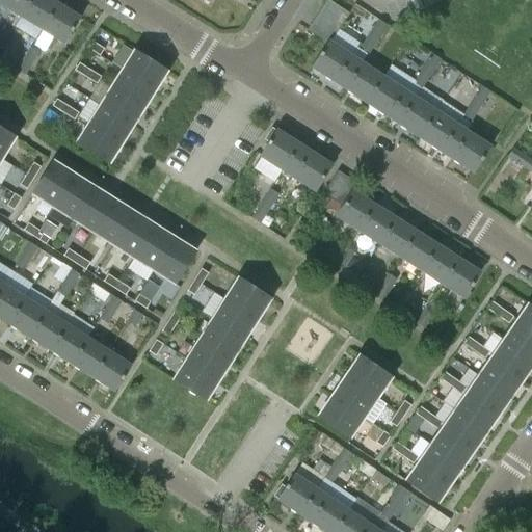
[(0,0),(0,3),(21,17),(30,0),(0,0)]
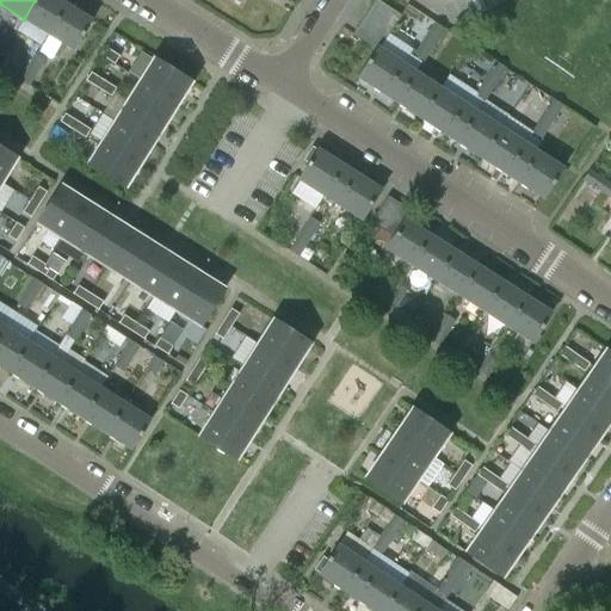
[(57,0),(35,0),(24,19),(48,35),(66,5),(57,0)]
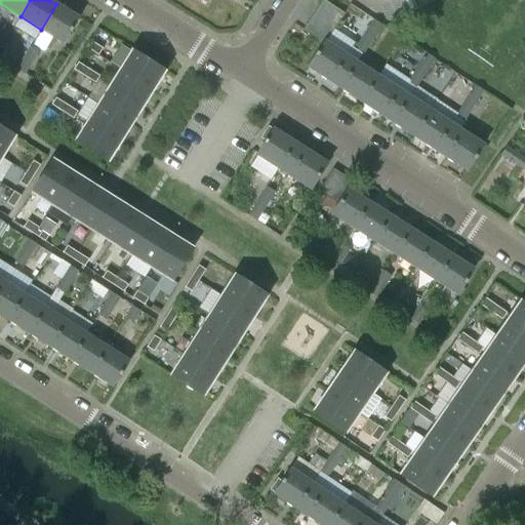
[(322,1),(316,10),(336,24),(344,14),(322,1)]
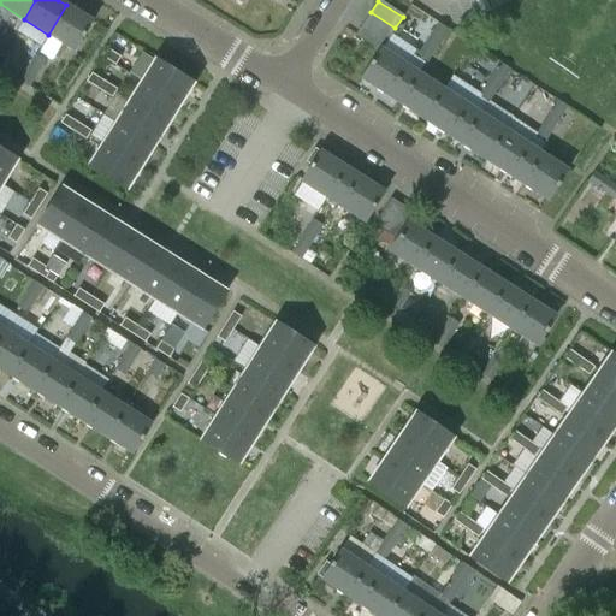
[(66,5),(48,35),(73,49),(81,37),(82,37),(84,34),(84,33),(92,21),(66,5)]
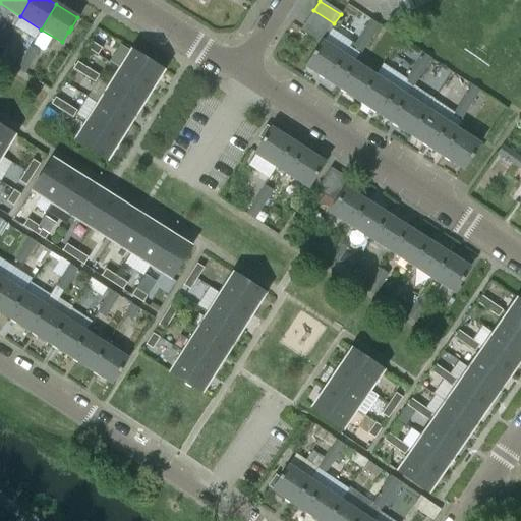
[(328,34),(334,23),(313,10),(307,20),(328,34)]
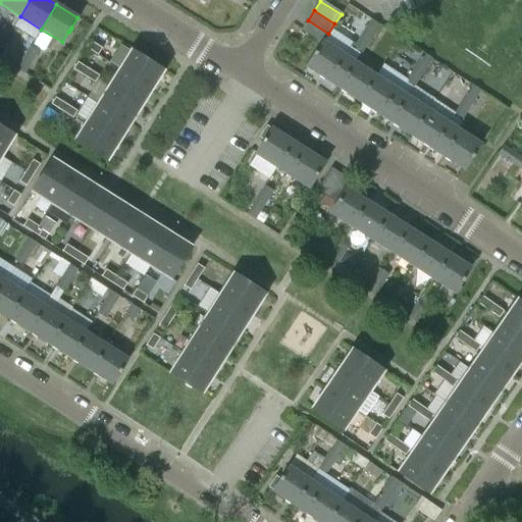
[(369,39),(378,24),(371,19),(362,34),(369,39)]
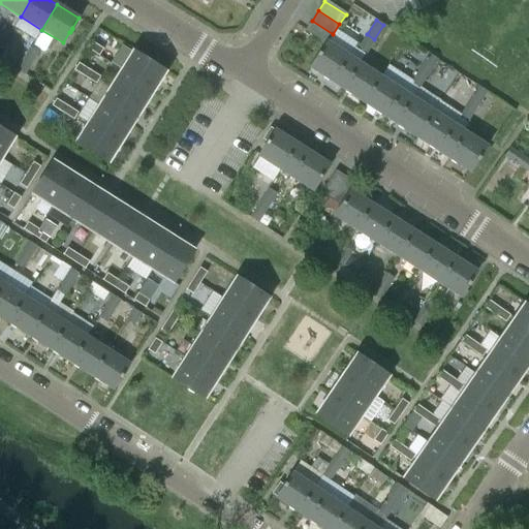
[(327,42),(333,34),(312,21),(306,30),(325,43),(327,42)]
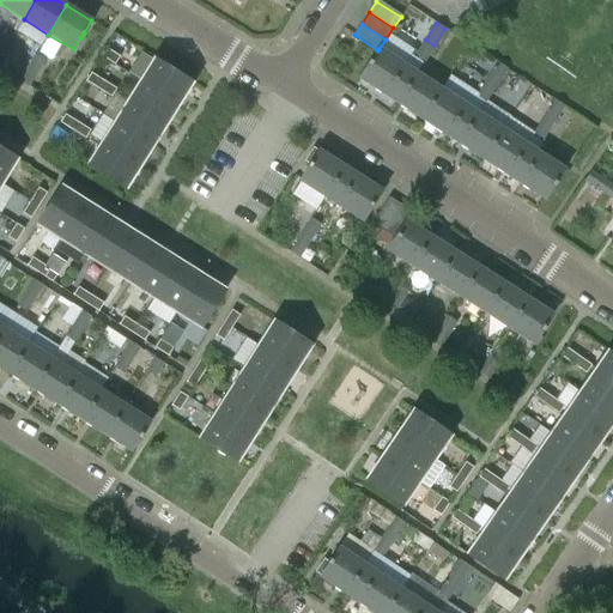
[(42,53),(56,59),(64,43),(49,37),(42,53)]
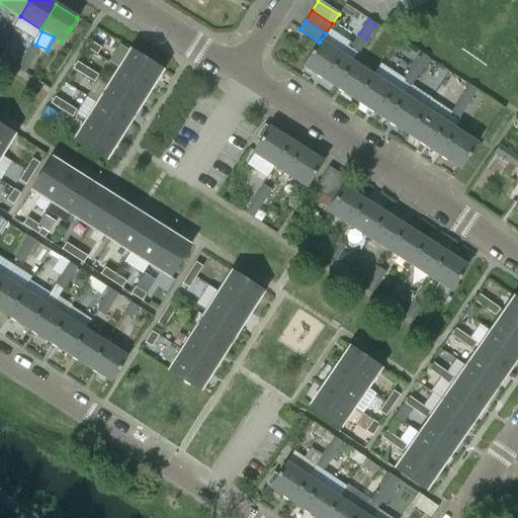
[(357,53),(366,38),(359,33),(350,48),(357,53)]
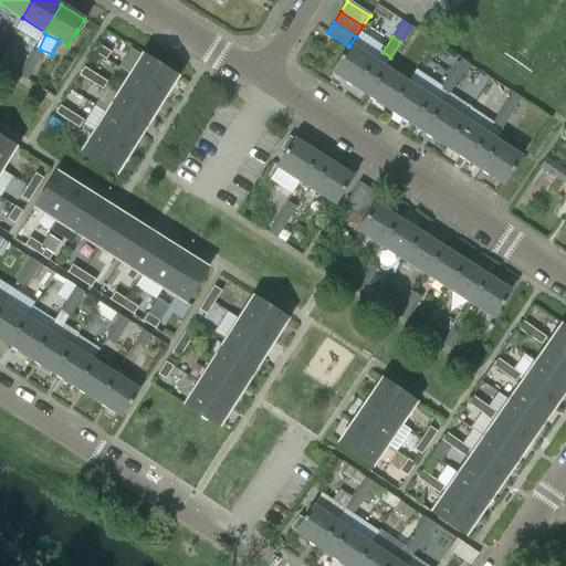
[(93,53),(106,61),(111,53),(98,45),(93,53)]
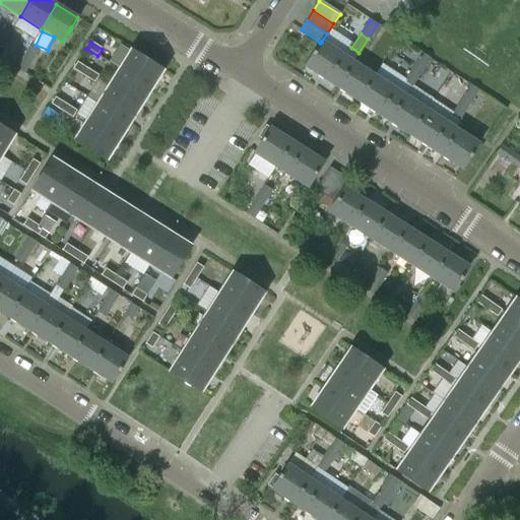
[(305,66),(332,83),(347,59),(321,42),(320,43),(314,52),(313,52),(311,55),(312,55),(305,66)]
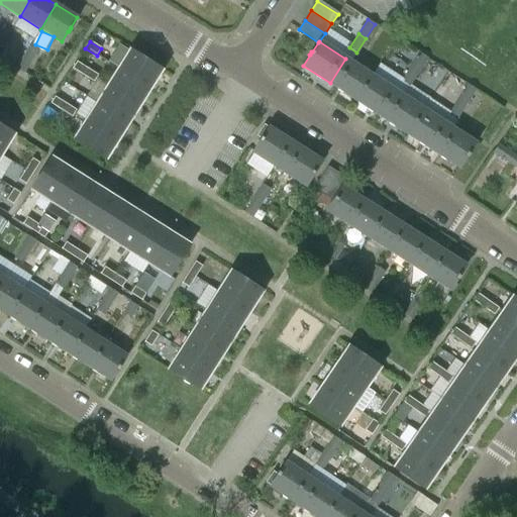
[(29,46),(23,58),(30,62),(37,50),(29,46)]
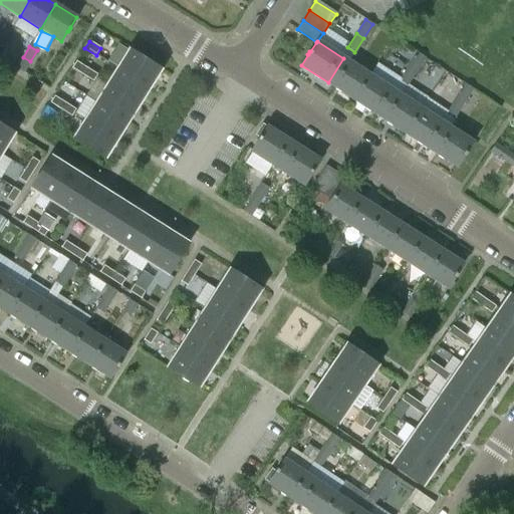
[(131,50),(118,68),(150,88),(161,69),(131,50)]
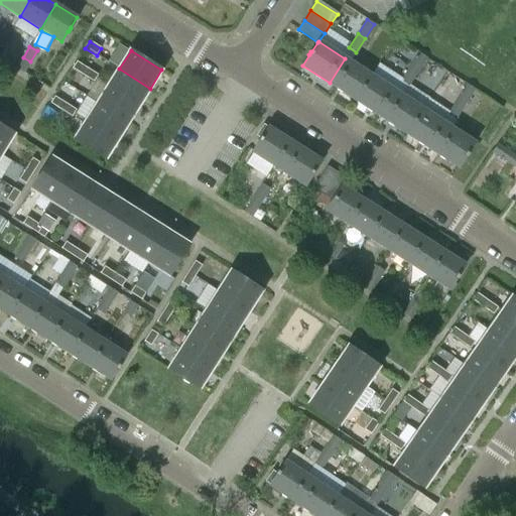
[(418,52),(409,67),(417,72),(426,57),(418,52)]
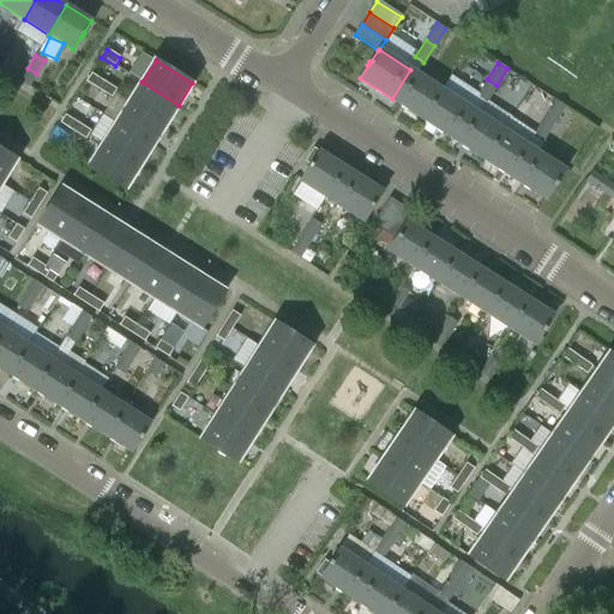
[(28,86),(36,73),(28,68),(19,82),(28,86)]
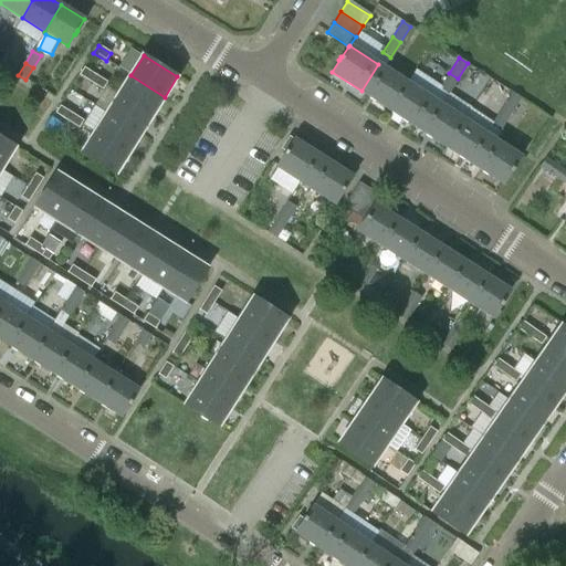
[(406,83),(378,64),(362,91),(389,108),(406,83)]
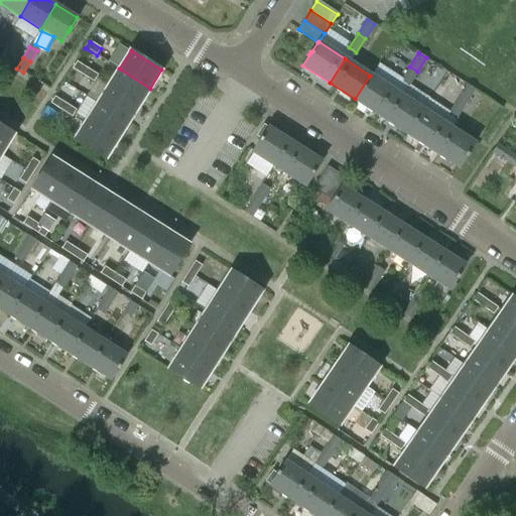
[(83,76),(88,69),(77,61),(73,69),(83,76)]
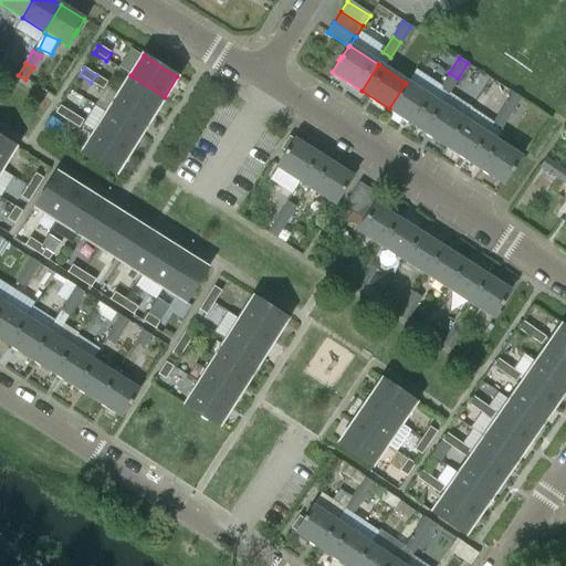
[(448,94),(458,79),(449,73),(439,88),(448,94)]
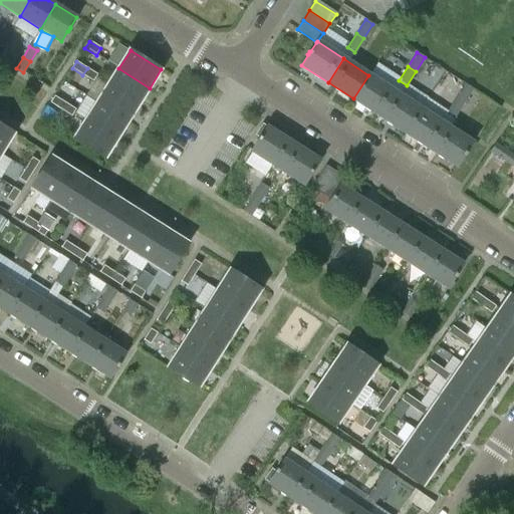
[(97,75),(87,68),(82,75),(93,81),(97,75)]
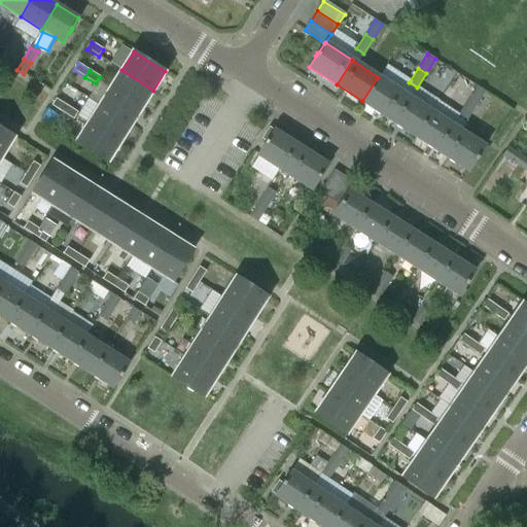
[(121,70),(110,89),(142,108),(153,91),(121,70)]
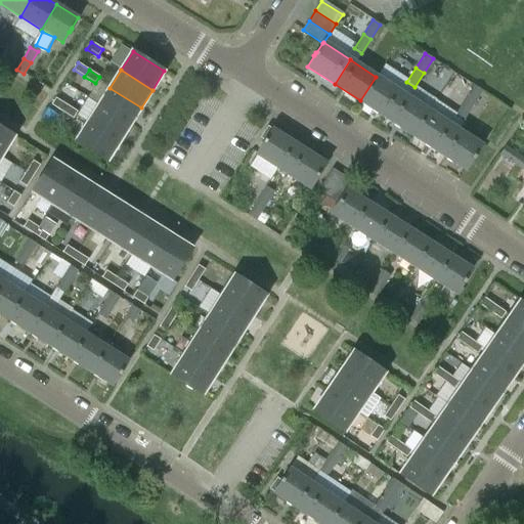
[(360,100),(386,118),(402,93),(376,77),(360,100)]
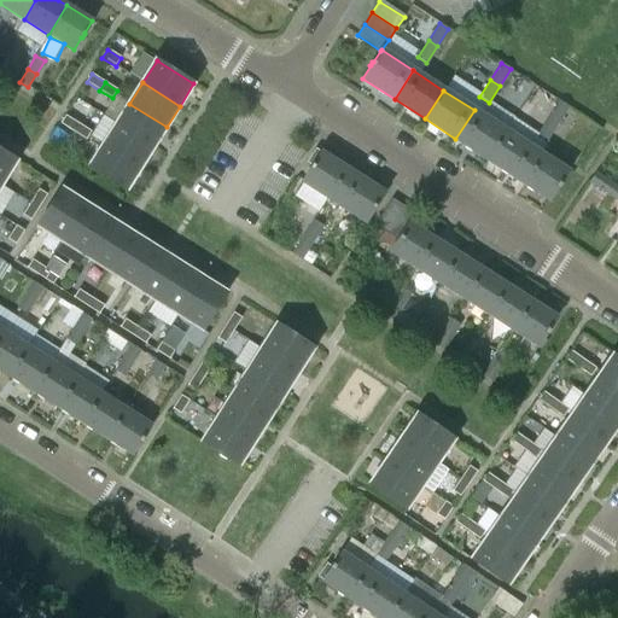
[(559,101),(548,118),(558,123),(569,106),(559,101)]
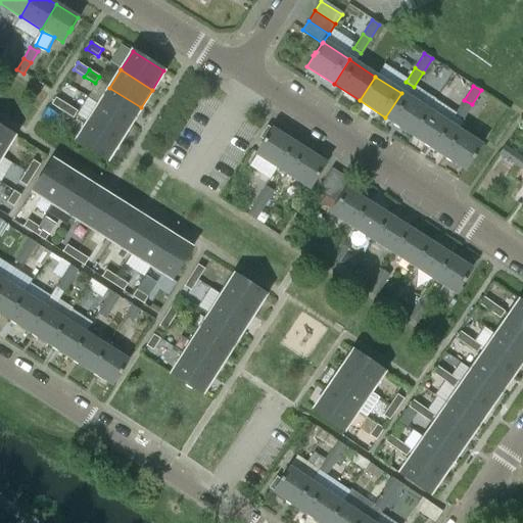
[(130,125),(141,107),(109,88),(98,105),(130,125)]
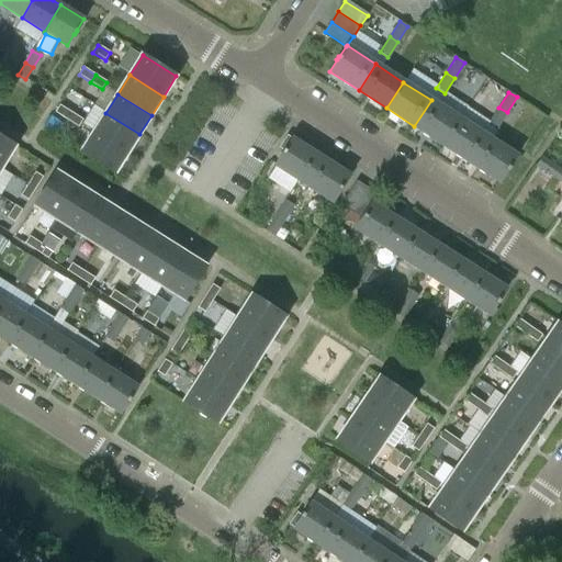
[(459,119),(431,100),(414,126),(442,145),(459,119)]
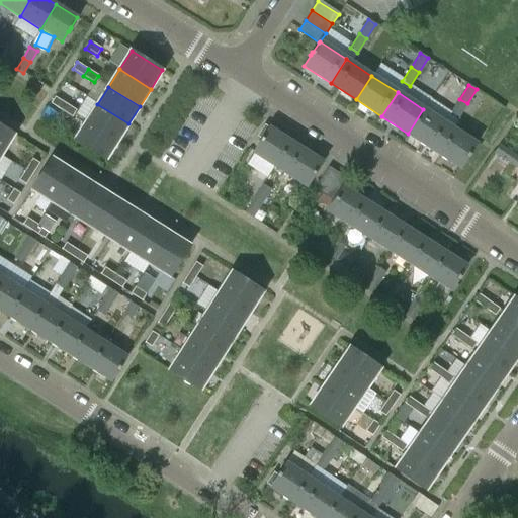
[(61,110),(66,103),(55,97),(51,103),(61,110)]
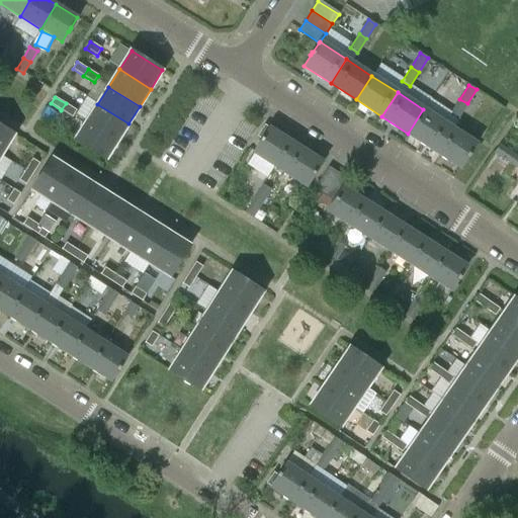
[(458,118),(467,103),(459,99),(450,113),(458,118)]
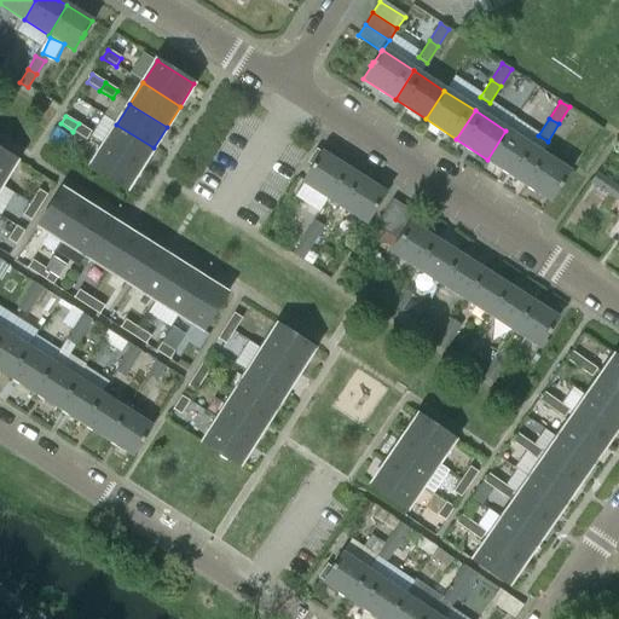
[(86,140),(91,132),(79,123),(73,132),(86,140)]
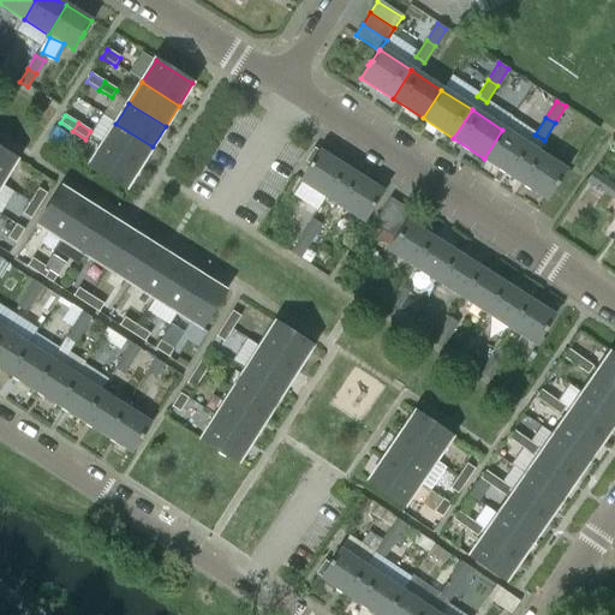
[(115,124),(103,144),(139,167),(153,147),(115,124)]
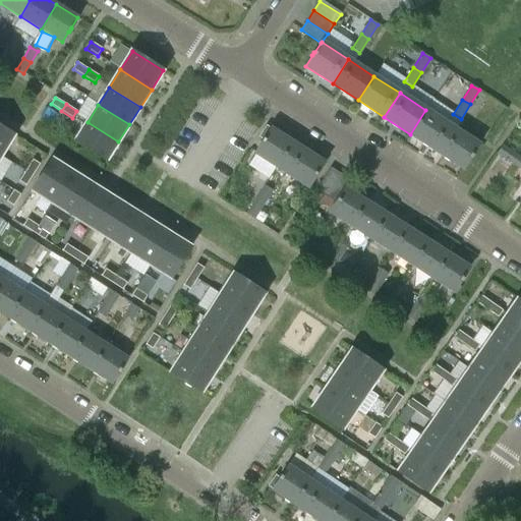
[(410,134),(436,151),(452,127),(425,110),(410,134)]
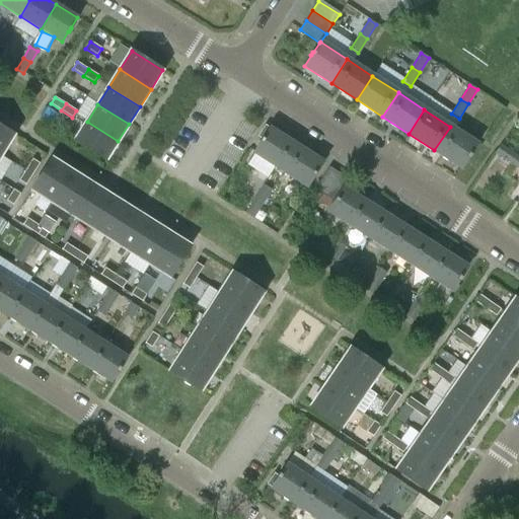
[(106,159),(118,141),(87,122),(75,140),(106,159)]
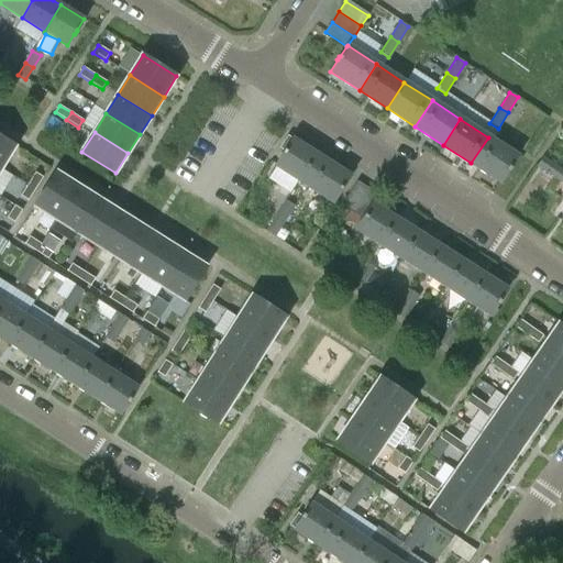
[(283,154),(276,165),(298,179),(333,202),(350,177),(350,176),(293,139),(293,140),(288,136),(280,147),(284,150),(282,153),(283,154)]
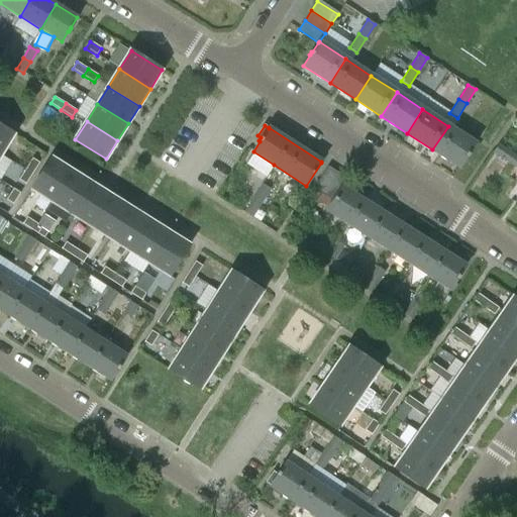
[(475,143),(448,126),(432,149),(459,167),(466,157),(467,158),(469,153),(468,153),(475,143)]
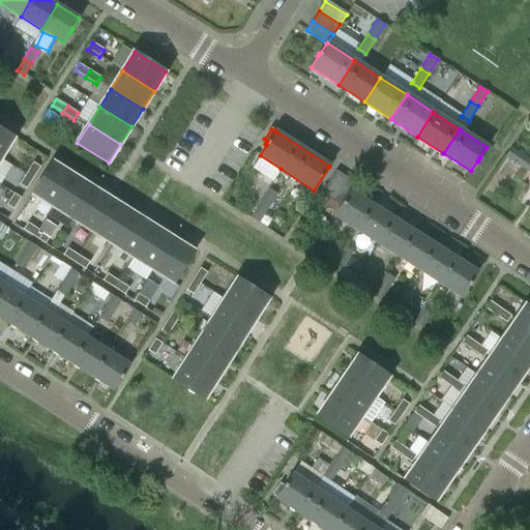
[(0,157),(11,140),(0,133),(0,157)]
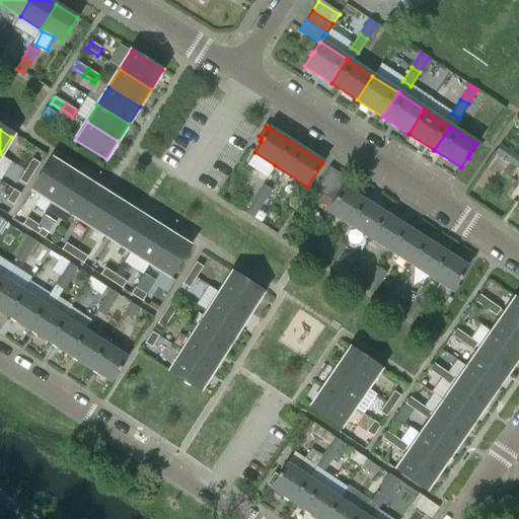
[(495,153),(509,162),(514,154),(500,144),(495,153)]
